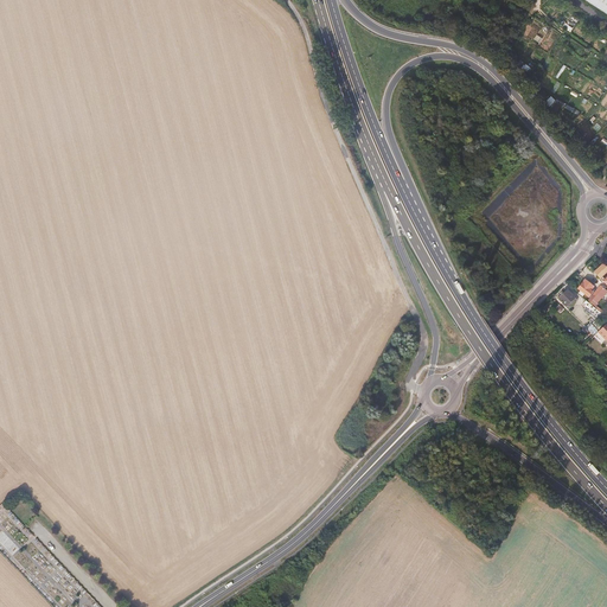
[(606,0),(588,0),(606,12),(606,0)]
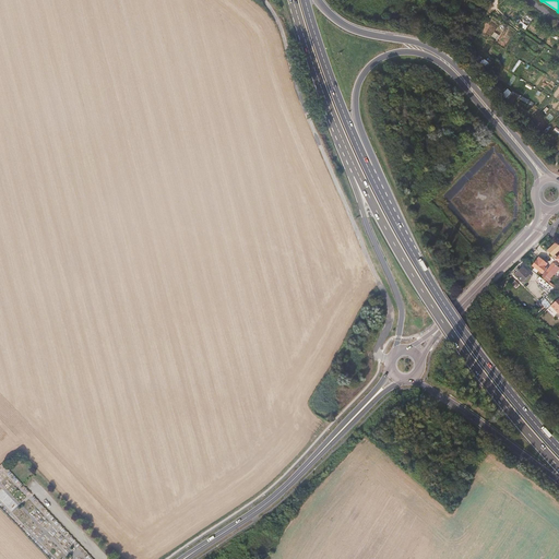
[(558,246),(556,242),(547,251),(556,261),(557,260),(558,262),(558,261),(558,246)]
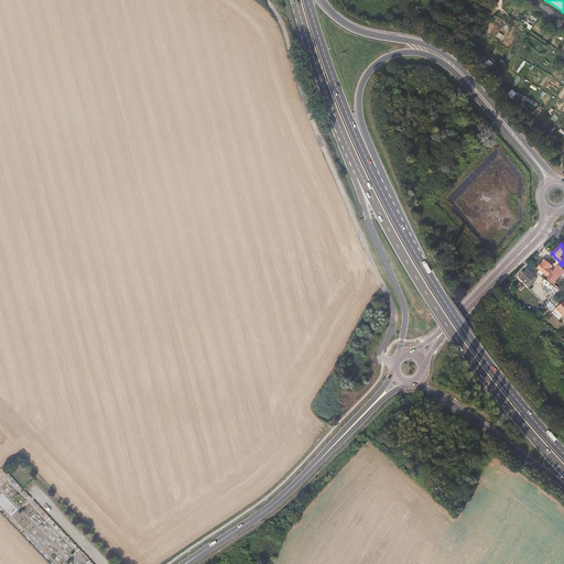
[(551,267),(543,260),(538,268),(546,275),(550,271),(549,270),(551,267)]
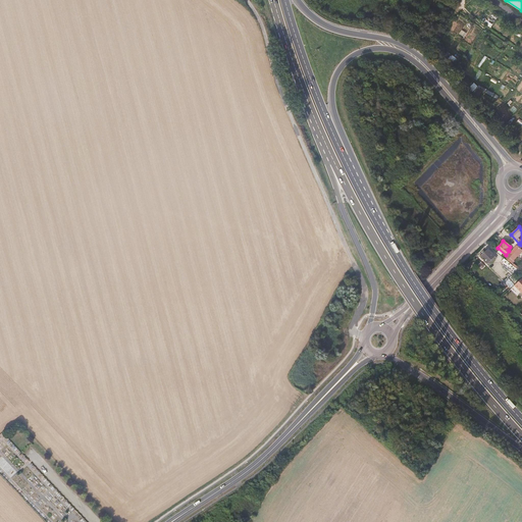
[(521,253),(521,250),(520,249),(516,246),(506,259),(507,260),(512,264),(517,258),(515,256),(516,255),(519,257),(521,253)]
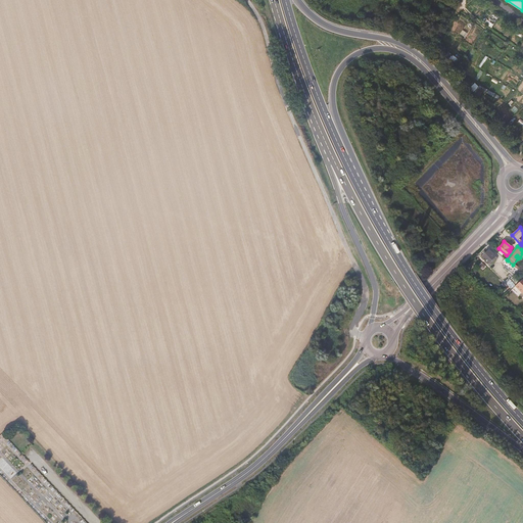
[(480,257),(487,265),(489,266),(496,258),(488,249),(480,257)]
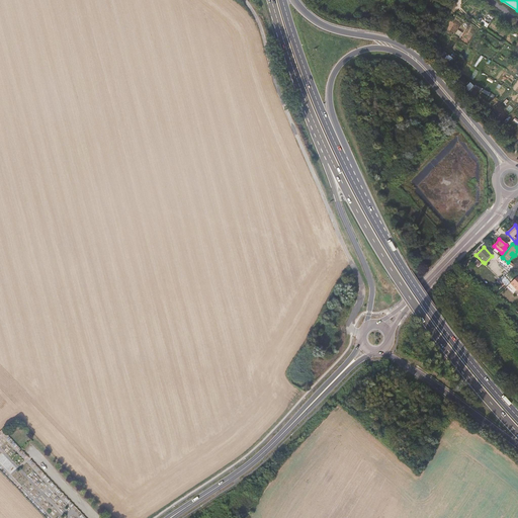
[(508,262),(503,258),(502,257),(500,256),(497,260),(505,266),(508,262)]
